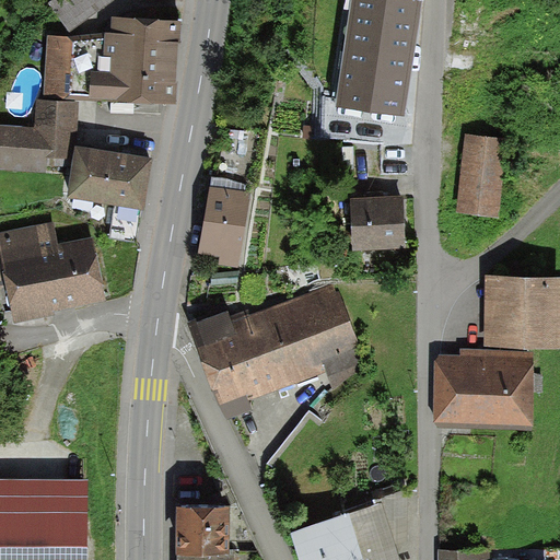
[(115,0),(51,0),(48,3),(69,33),(115,0)]
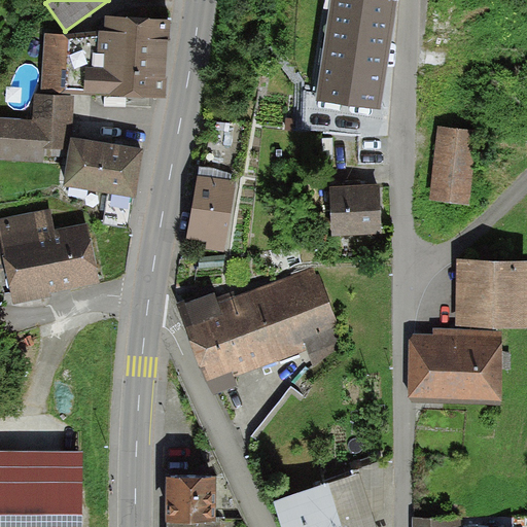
[(329,0),(316,99),(379,107),(393,1),(397,2),(397,0),(329,0)]
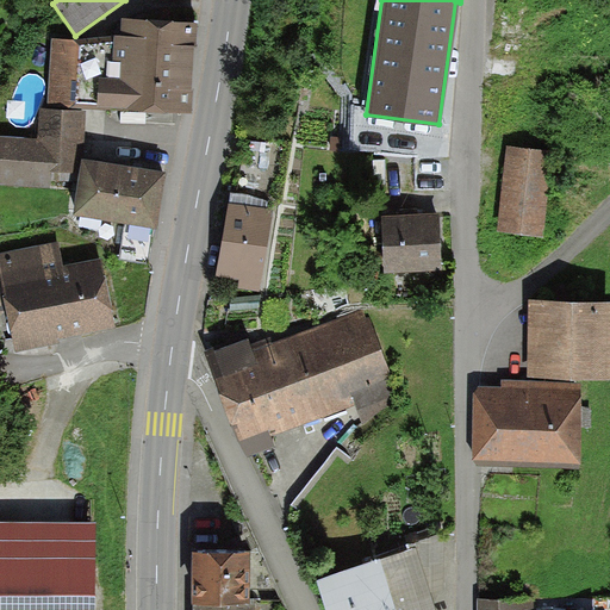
[(198,23),(123,18),(119,35),(53,42),(50,106),(190,116),(192,92),(191,92),(193,45),(197,47),(198,23)]
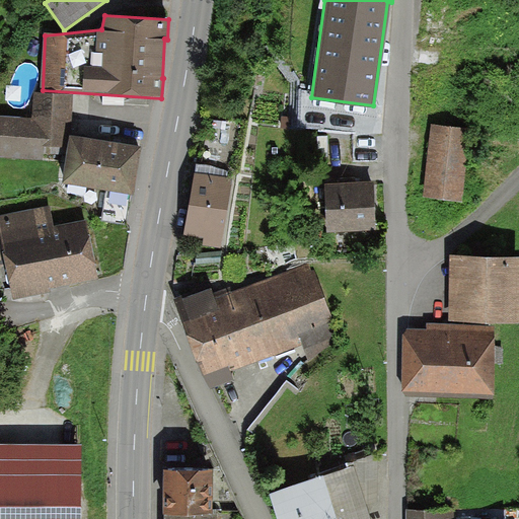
[(31,120),(0,116),(0,155),(44,159),(44,153),(68,154),(71,136),(73,94),(33,92),(31,120)]
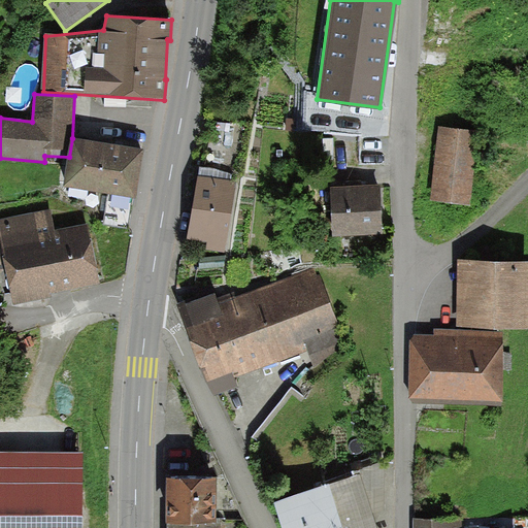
[(431,198),(470,201),(476,129),(438,125),(431,198)]
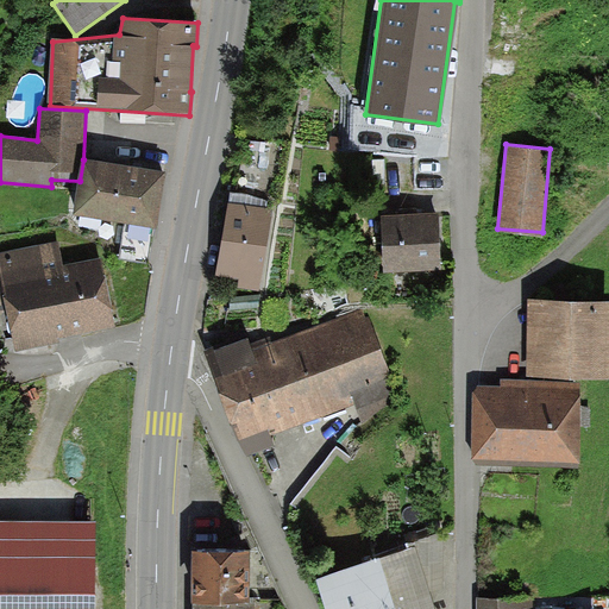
[(80,181),(74,214),(125,223),(119,256),(145,261),(150,227),(156,228),(165,174),(83,159),(80,181)]
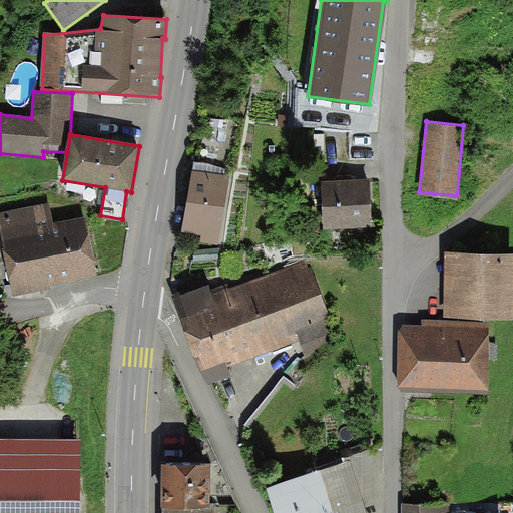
[(191,172),(182,232),(202,235),(202,241),(218,243),(228,177),(191,172)]
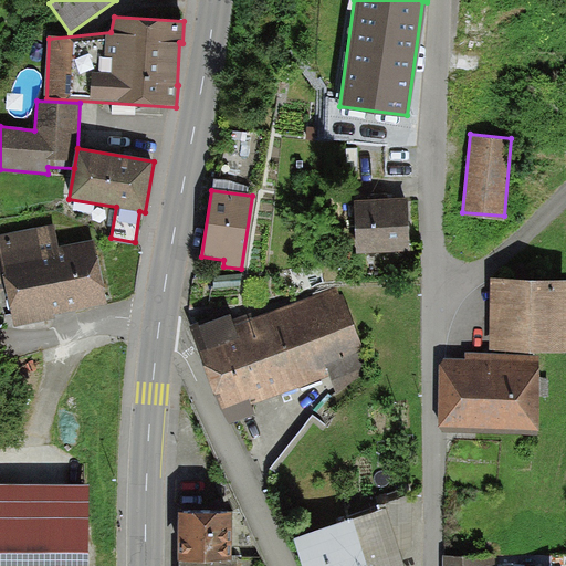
[(356,254),(410,251),(408,197),(353,200),(356,254)]
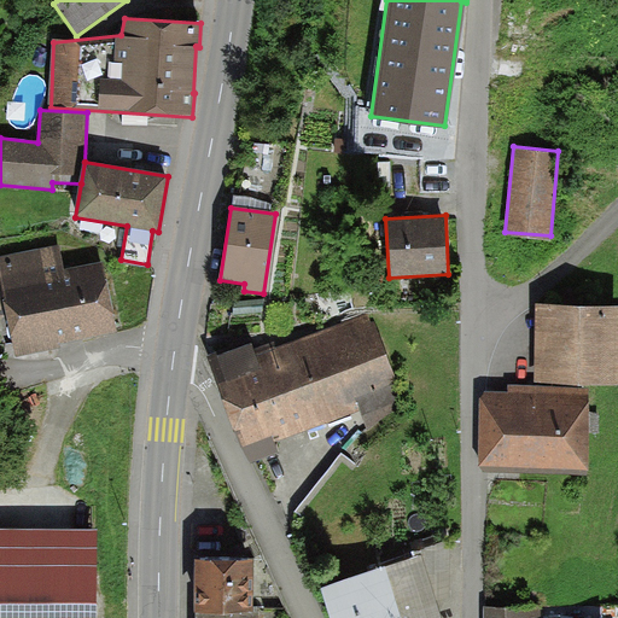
[(116,331),(103,266),(64,274),(58,242),(0,252),(0,277),(16,357),(62,348),(60,342),(116,331)]
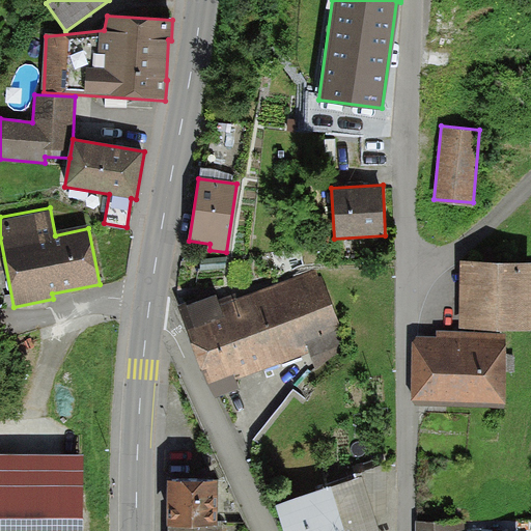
[(530,262),(460,263),(460,330),(530,329),(530,262)]
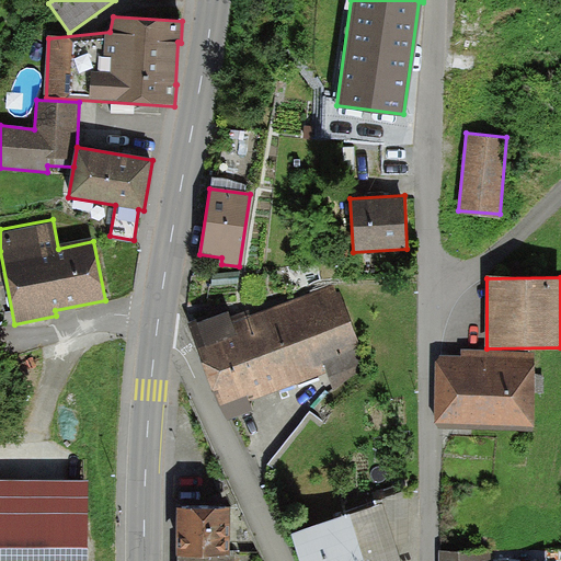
[(334,395),(363,370),(341,292),(336,294),(332,283),(251,316),(248,309),(231,315),(228,310),(186,325),(215,393),(228,421),(256,411),(252,400),(325,374),(334,395)]
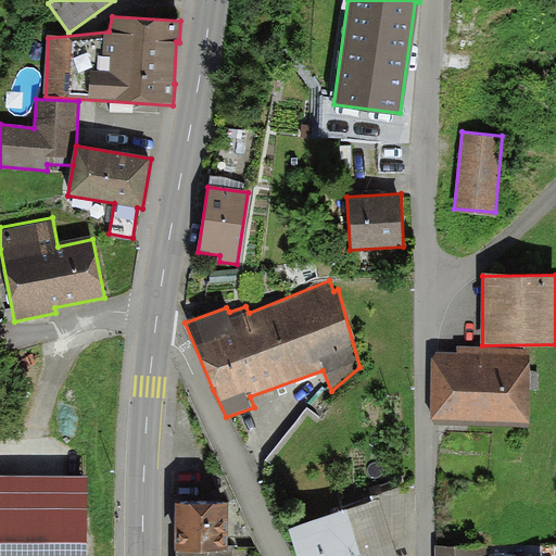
[(529,424),(531,348),(455,345),(455,353),(437,353),(432,358),(431,421),(529,424)]
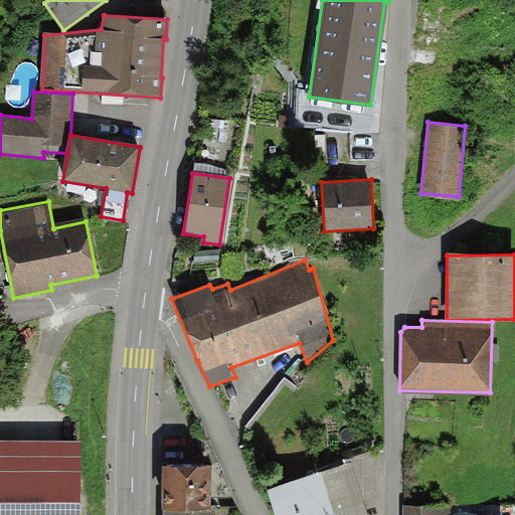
[(81,514),(82,442),(0,440),(0,514),(81,514)]
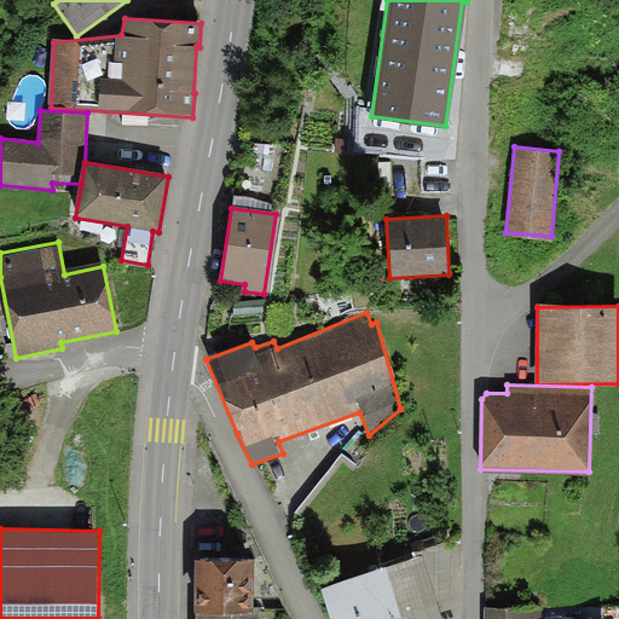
[(443,618),(422,556),(322,590),(331,618),(443,618)]
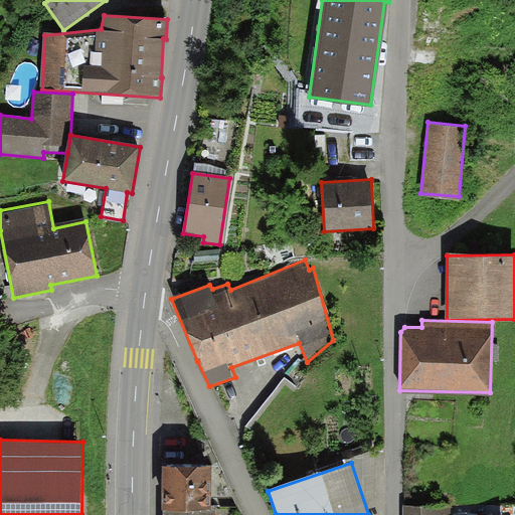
[(209,468),(163,469),(163,510),(165,510),(164,514),(215,514),(215,505),(209,505),(209,468)]
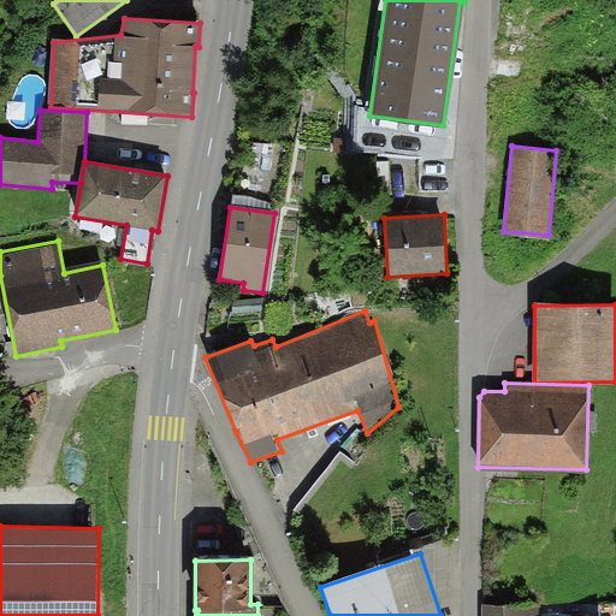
All buildings are outlined.
